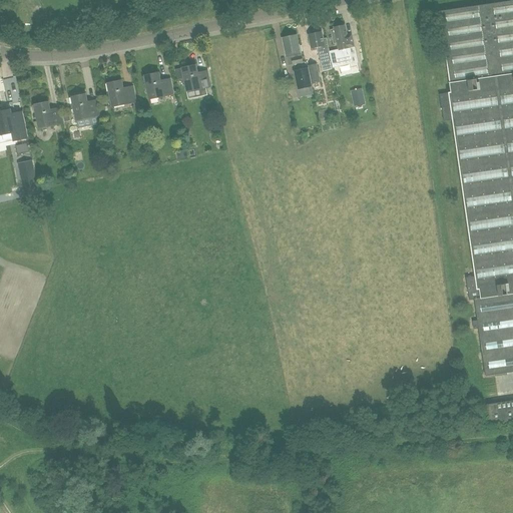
[(512,0),(439,11),(451,92),(440,94),(442,107),(442,111),(444,121),(452,120),(464,199),(475,276),(466,278),(469,301),(475,300),(478,321),(472,322),(473,330),(480,329),(486,376),(495,375),(512,372),(512,0)]
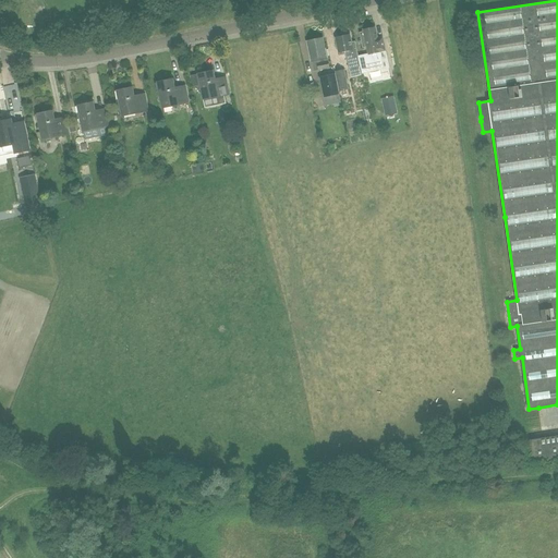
[(358,57),(360,67),(361,67),(362,72),(381,68),(378,53),(386,51),(384,43),(383,37),(377,38),(375,27),(363,31),(364,33),(360,34),(363,48),(366,47),(367,55),(358,57)]
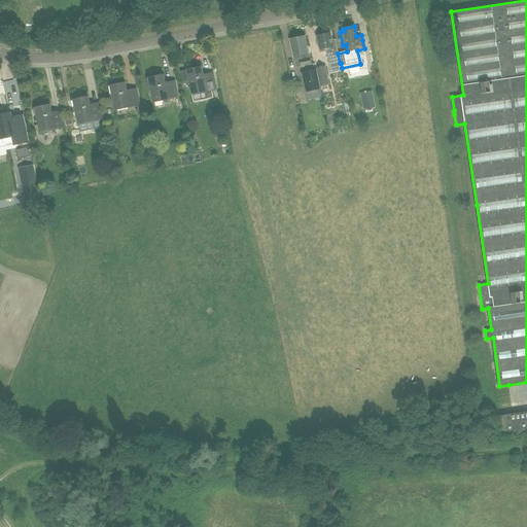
[(340,63),(338,54),(335,39),(331,40),(329,33),(317,35),(320,50),(320,49),(321,51),(325,50),(328,66),(329,66),(331,73),(341,71),(340,64),(340,63)]
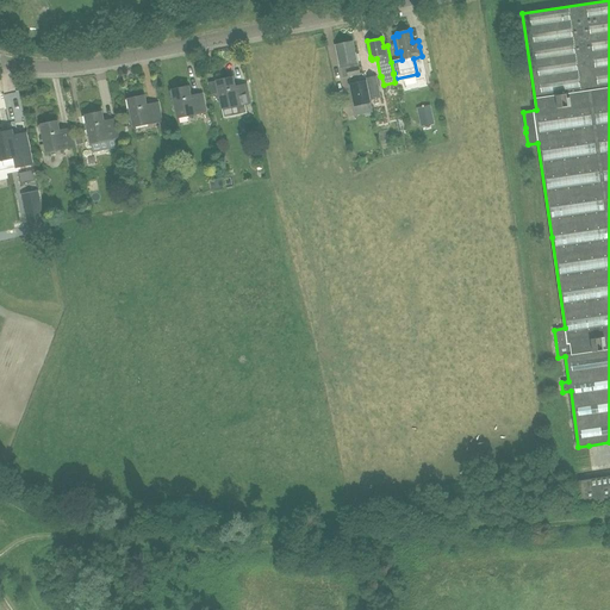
[(355,53),(353,42),(336,45),(341,67),(346,66),(348,76),(361,74),(356,53),(355,53)]
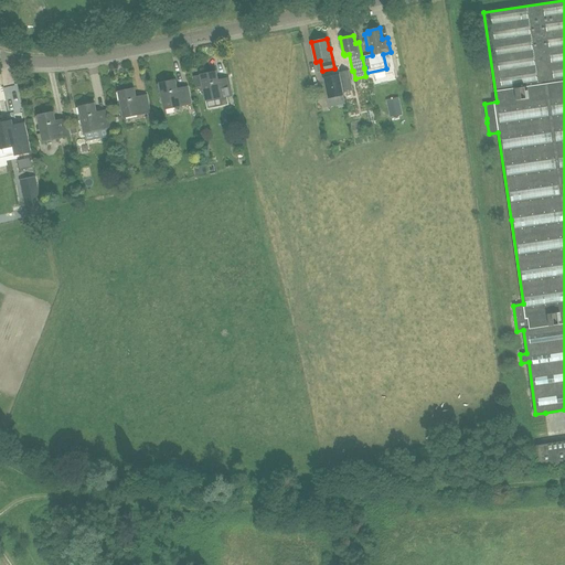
[(354,97),(352,91),(353,91),(349,71),(339,73),(343,93),(344,92),(345,99),(354,97)]
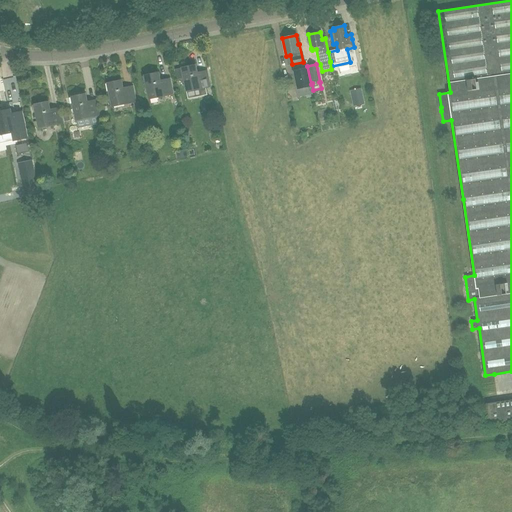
[(197,73),(196,65),(174,69),(177,79),(183,78),(186,92),(210,87),(207,71),(197,73)]
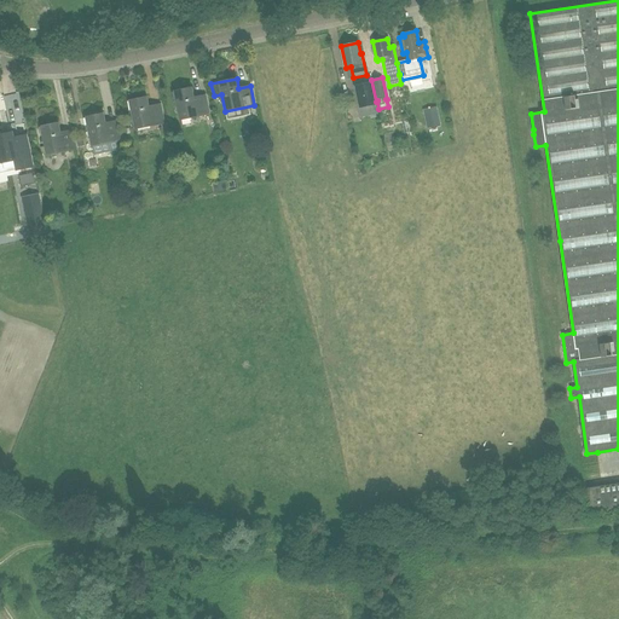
[(379,114),(371,82),(353,86),(358,109),(370,106),(371,115),(379,114)]
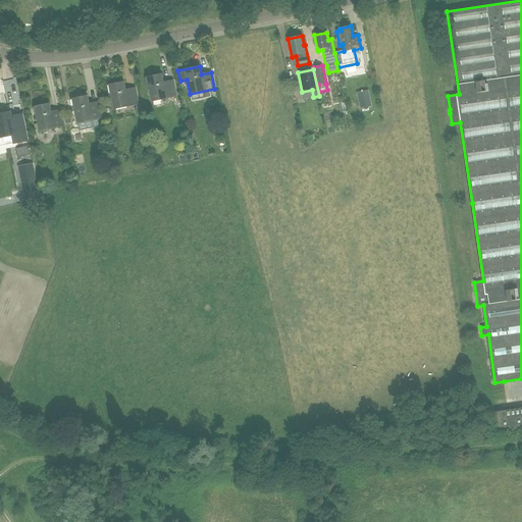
[(162,83),(161,74),(147,76),(152,101),(176,97),(172,81),(162,83)]
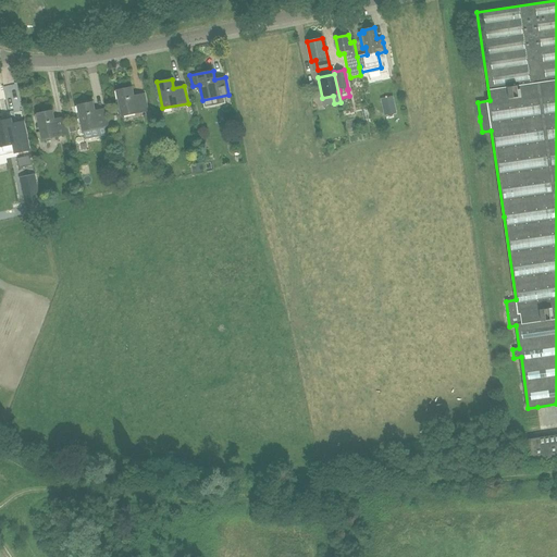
[(134,96),(132,87),(116,90),(122,116),(147,111),(144,94),(134,96)]
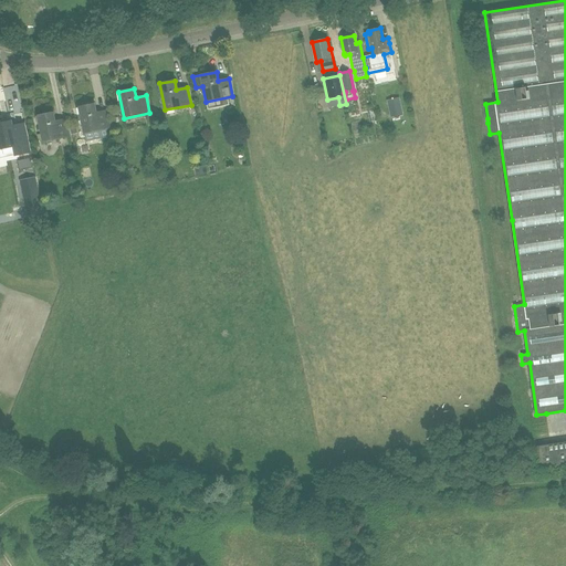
[(94,104),(79,107),(84,134),(106,128),(109,127),(106,111),(96,113),(94,104)]
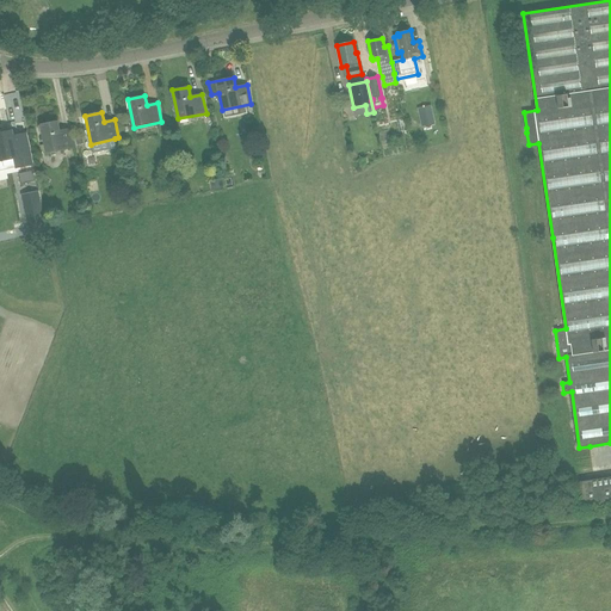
[(433,116),(420,118),(423,128),(434,125),(433,116)]
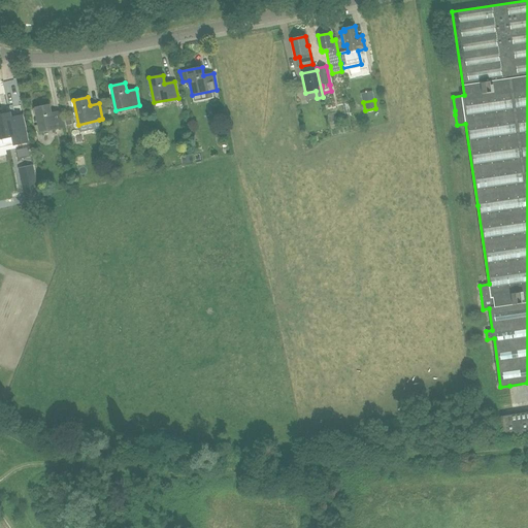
[(52,113),(50,105),(35,108),(40,132),(65,127),(61,111),(52,113)]
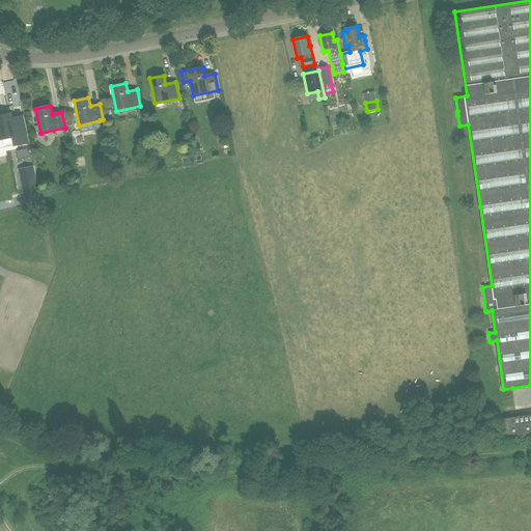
[(0,148),(14,146),(27,143),(22,116),(11,118),(10,114),(0,115),(0,148)]
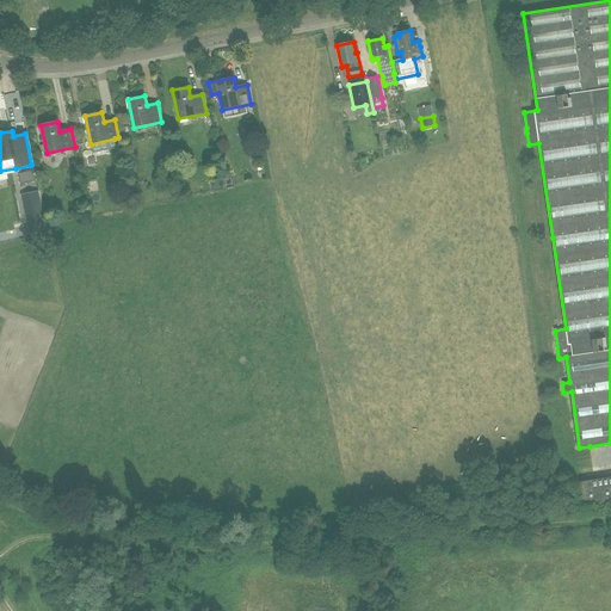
[(38,192),(24,195),(30,227),(44,223),(38,192)]
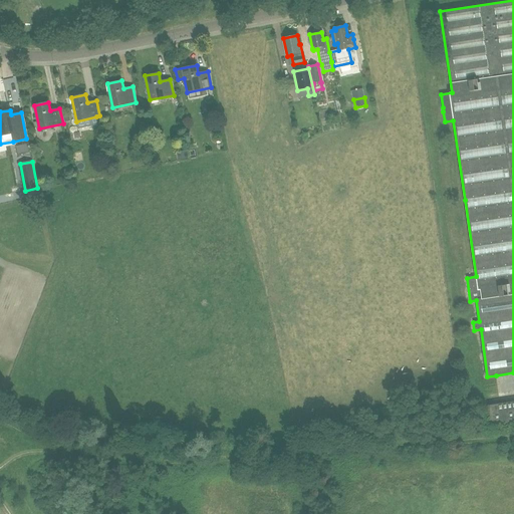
[(491,426),(513,423),(513,402),(488,406),(491,426)]
